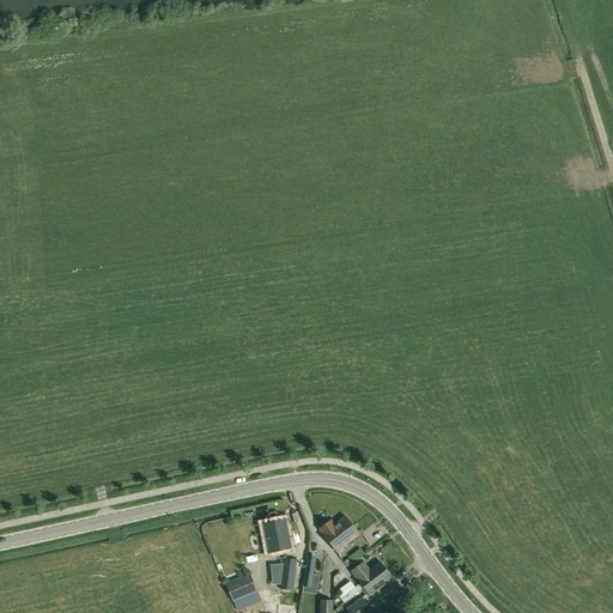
[(335,525),(328,529),(326,525),(320,529),(331,544),(353,526),(346,516),(335,525)]
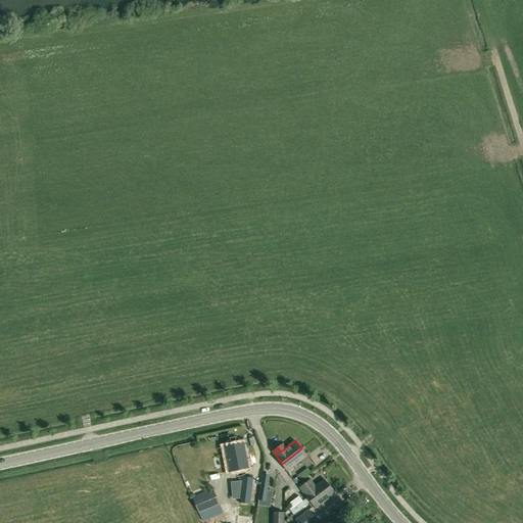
[(230,471),(248,468),(244,443),(225,447),(230,471)]
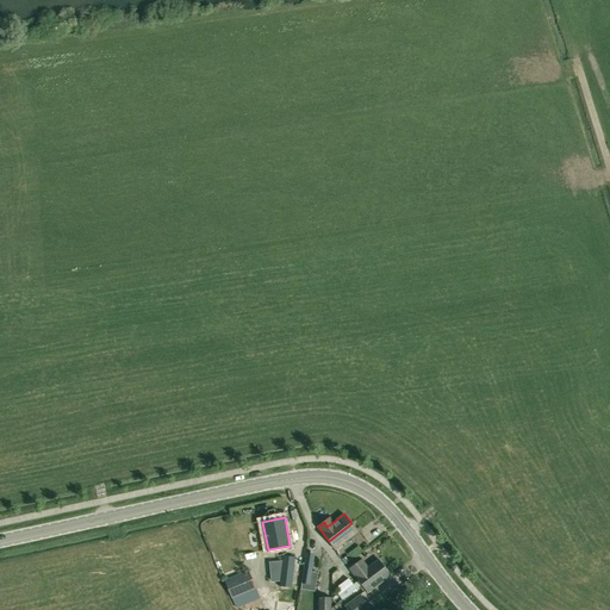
[(358,533),(352,523),(329,541),(328,541),(335,551),(358,533)]
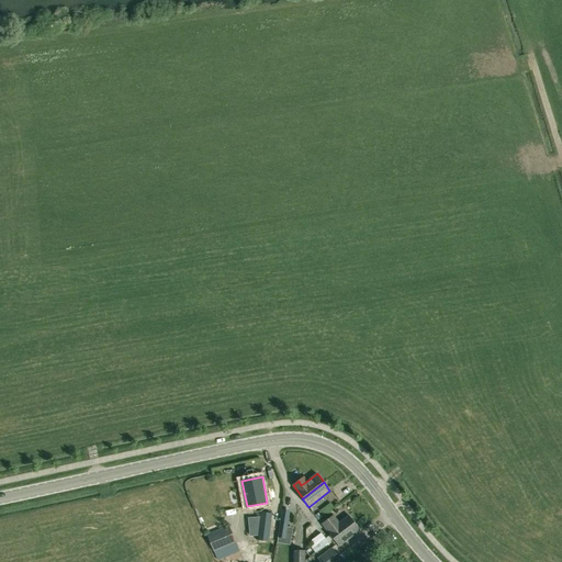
[(243,510),(243,519),(257,520),(257,512),(243,510)]
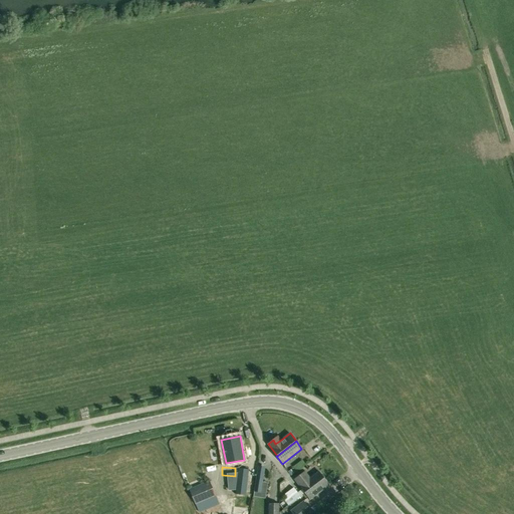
[(238,469),(236,486),(235,494),(246,495),(250,470),(238,469)]
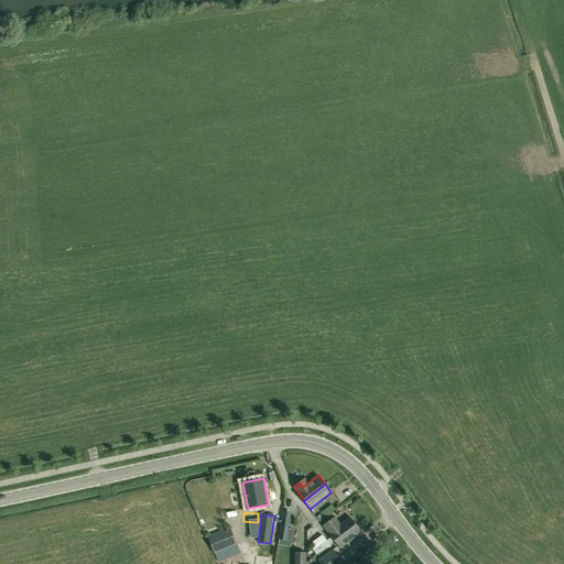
[(331,540),(333,542),(335,541),(356,524),(350,517),(340,525),(339,525),(334,518),(324,527),(329,533),(333,538),(331,540)]
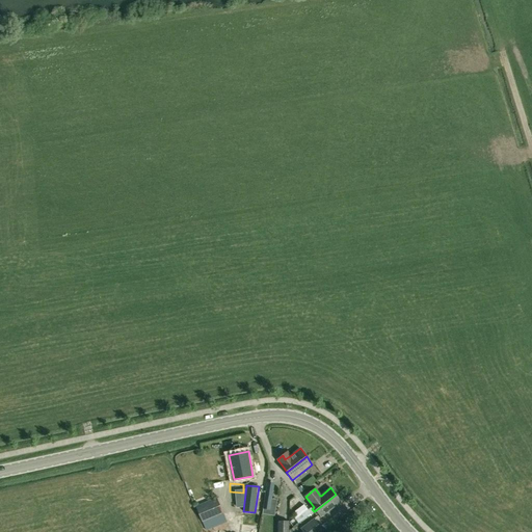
[(270,510),(273,491),(266,490),(263,509),(270,510)]
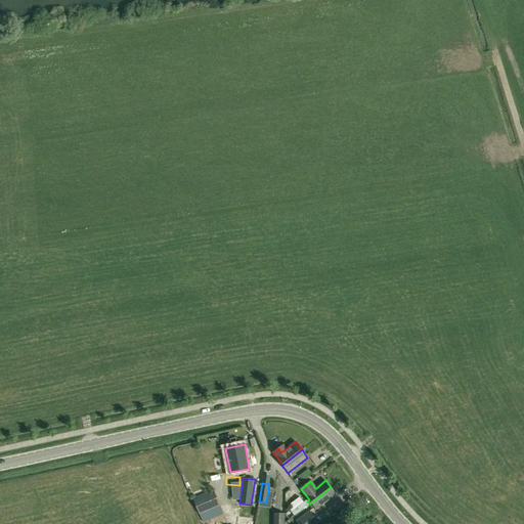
[(311,503),(309,504),(312,508),(314,507),(316,510),(336,494),(331,487),(311,503)]
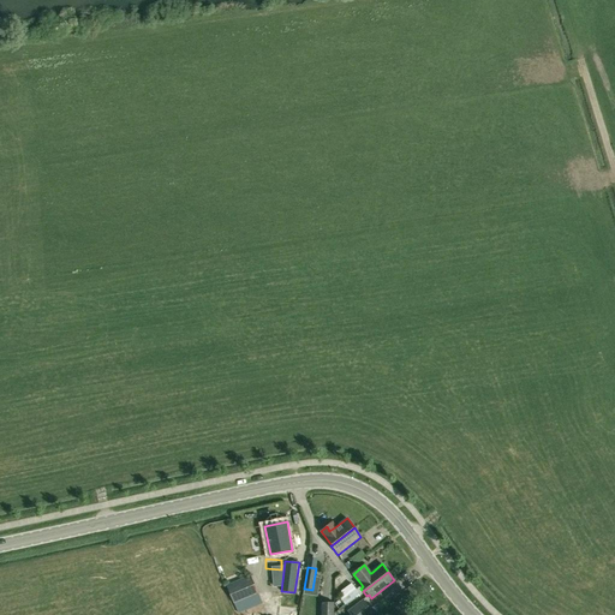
[(251,575),(249,577),(227,585),(234,603),(258,592),(251,575)]
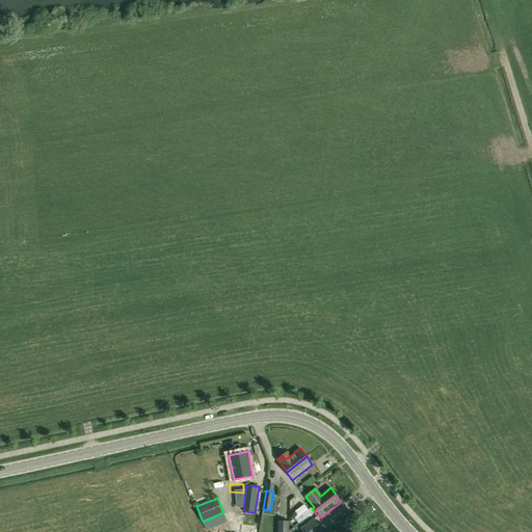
[(295,511),(297,514),(294,517),(298,524),(311,513),(304,504),(295,511)]
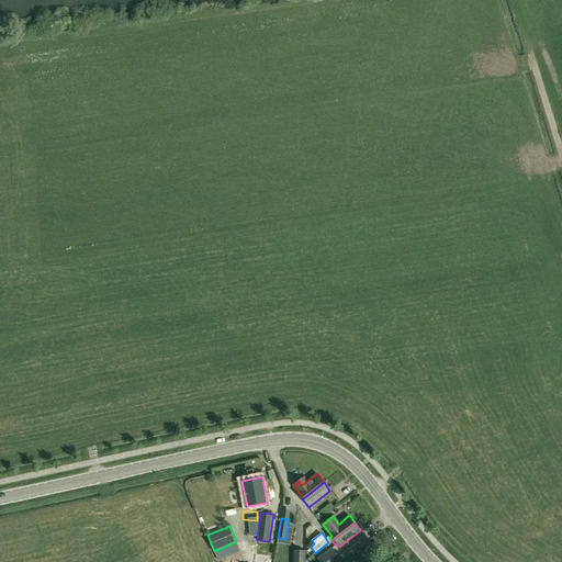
[(339,561),(341,560),(332,548),(317,559),(319,561),(339,561)]
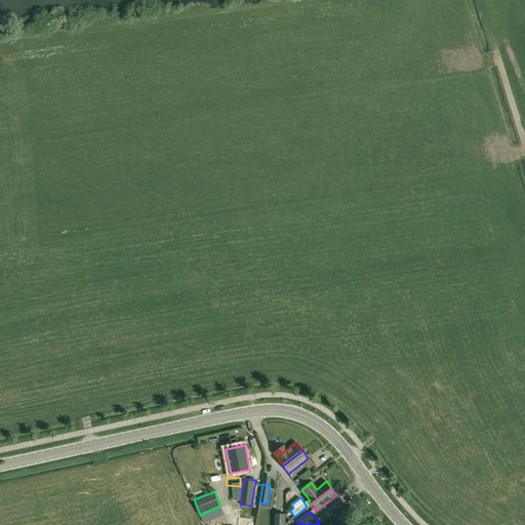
[(274,524),(285,524),(286,514),(275,514),(274,524)]
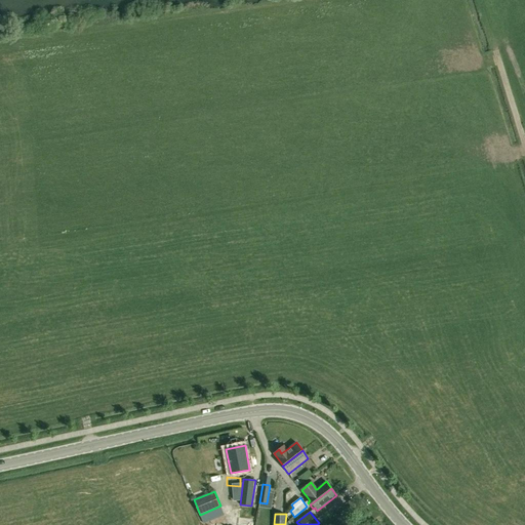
All buildings are outlined.
